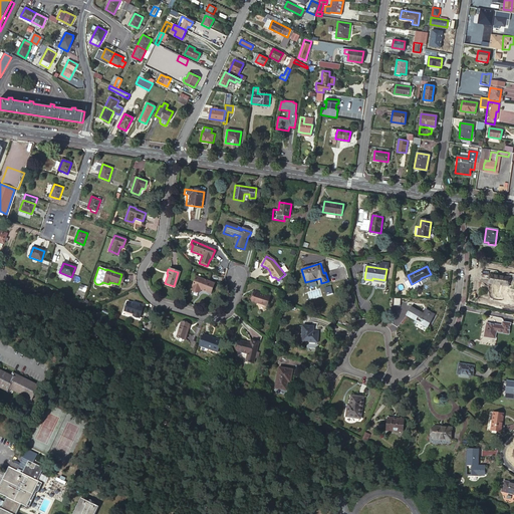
[(494,276),(489,275),(488,282),(493,283),(494,283),(505,285),(506,277),(495,275),(494,276)]
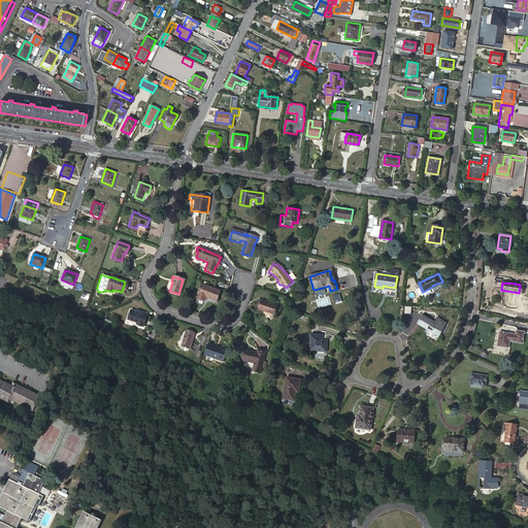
[(219,292),(208,288),(207,291),(199,287),(195,298),(203,302),(205,298),(215,302),(219,292)]
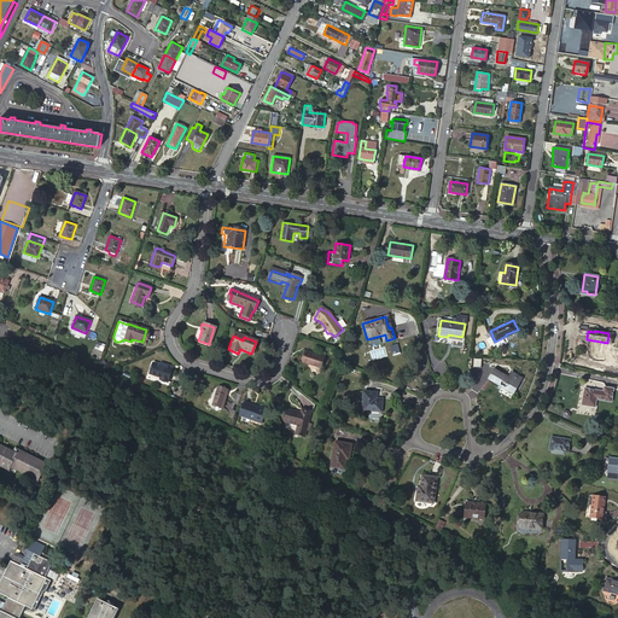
[(316,357),(312,355),(304,353),(301,365),(320,369),(324,356),(318,355),(316,357)]
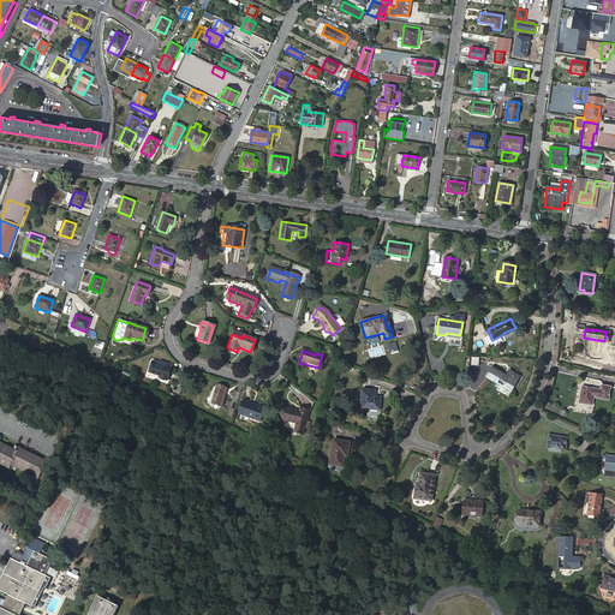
[(169,368),(151,362),(147,372),(159,376),(157,378),(166,381),(169,368)]
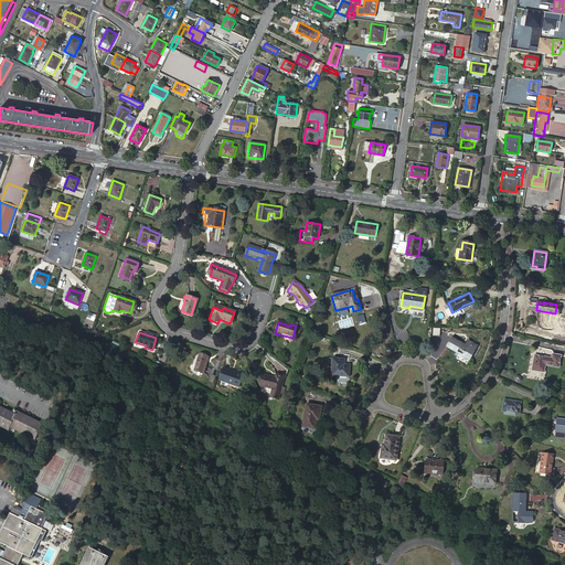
[(465,345),(451,338),(446,347),(457,352),(458,349),(464,352),(462,353),(464,354),(462,356),(470,360),(478,345),(468,340),(465,345)]
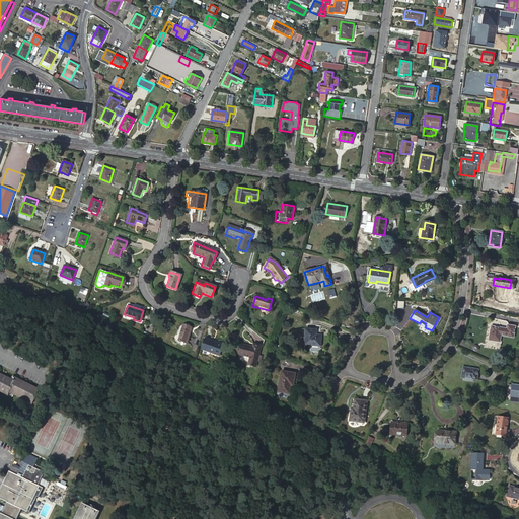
[(507,329),(492,326),(489,340),(500,342),(501,336),(513,338),(515,326),(507,325),(507,329)]
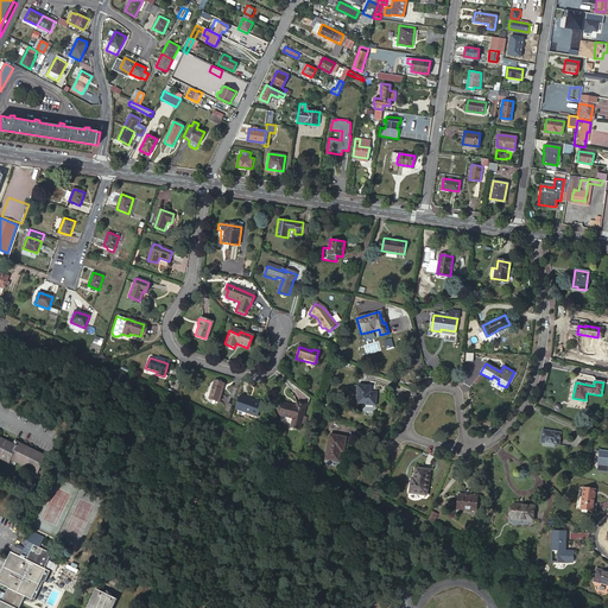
[(222,385),(211,382),(206,399),(208,399),(207,400),(209,401),(210,400),(216,403),(222,385)]
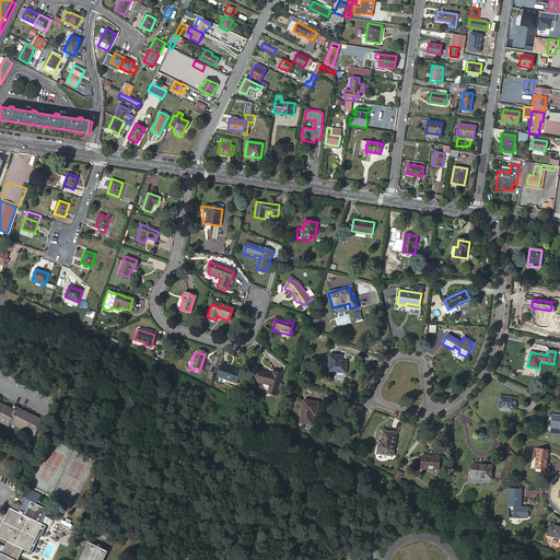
[(338,356),(329,354),(328,372),(337,372),(337,380),(346,380),(347,361),(341,361),(338,361),(338,356)]
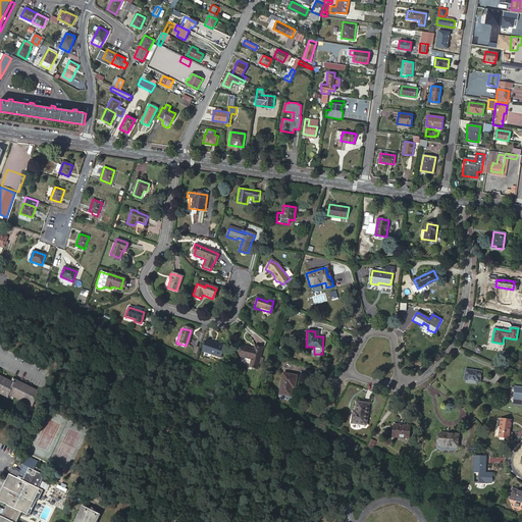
[(223,345),(205,337),(201,350),(219,356),(223,345)]
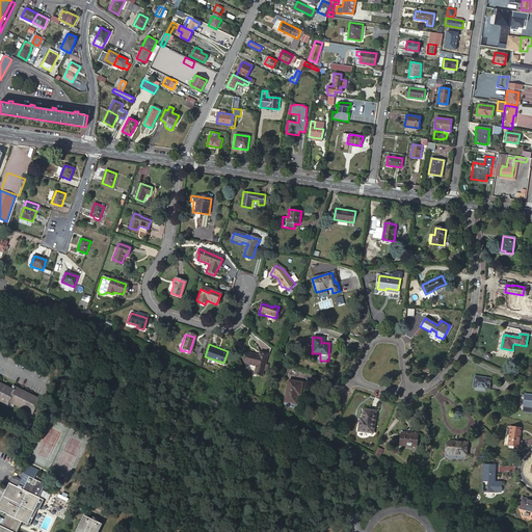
[(256,356),(247,354),(245,365),(257,368),(254,375),(257,376),(257,377),(259,377),(260,376),(262,377),(268,355),(260,353),(259,357),(259,360),(256,358),(256,356)]
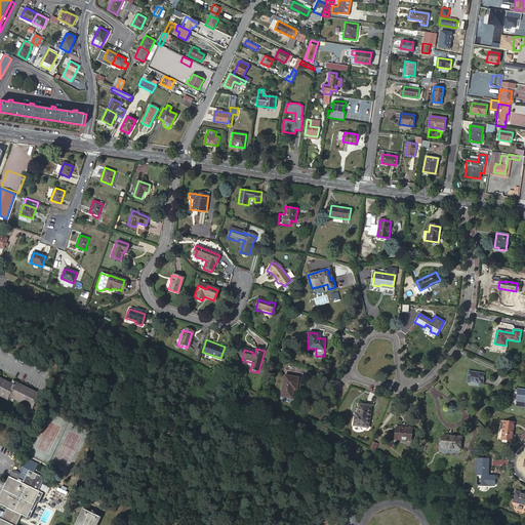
[(483,374),(468,371),(467,381),(482,385),(483,374)]
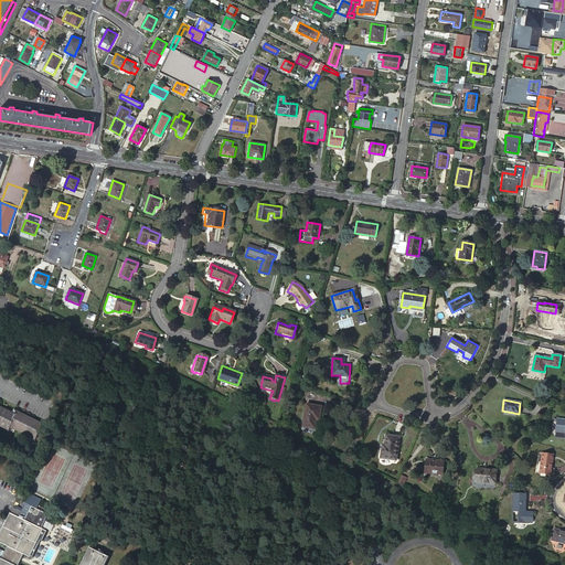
[(322,406),(307,403),(302,426),(316,428),(317,419),(317,416),(320,416),(322,406)]
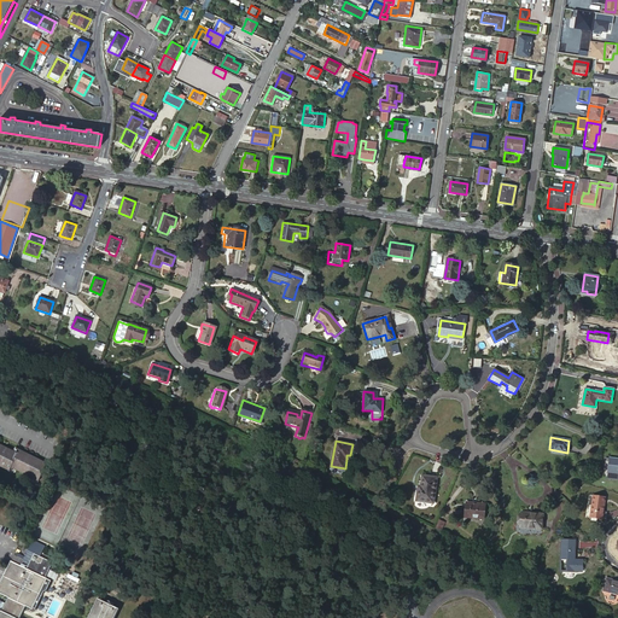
[(40,479),(47,465),(19,450),(18,454),(0,444),(0,464),(11,470),(12,466),(40,479)]
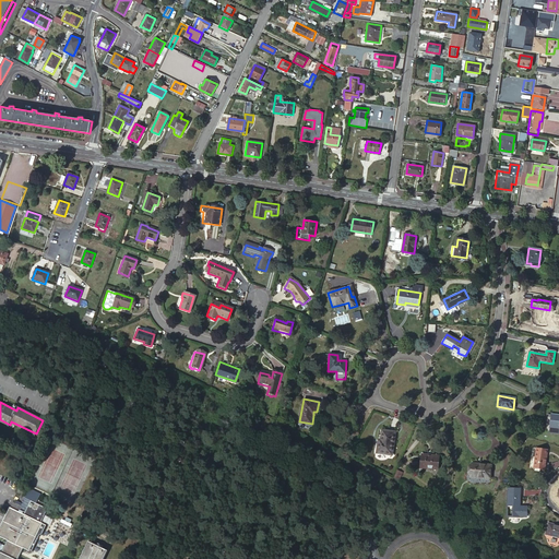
[(558,415),(550,415),(549,427),(558,428),(558,425),(558,415)]
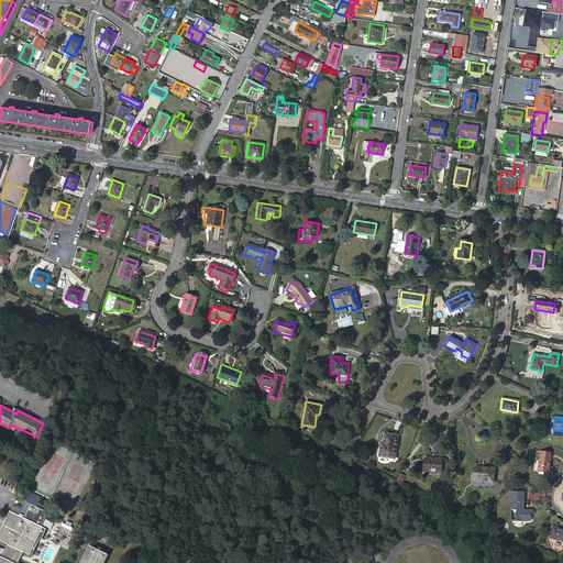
[(398,437),(386,434),(385,444),(384,450),(382,450),(381,457),(396,459),(398,437)]
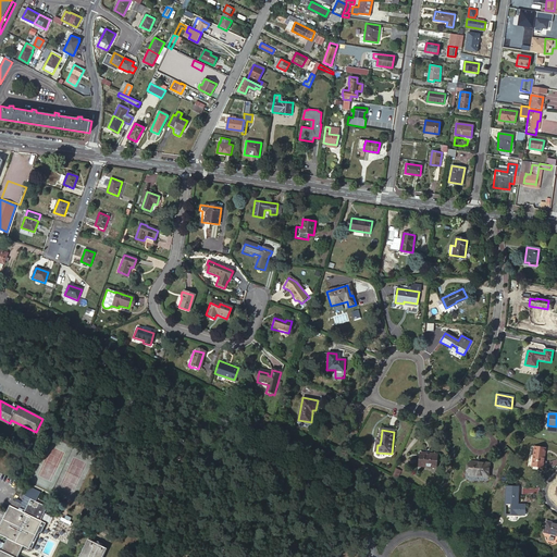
[(544,448),(533,447),(532,466),(542,467),(544,448)]
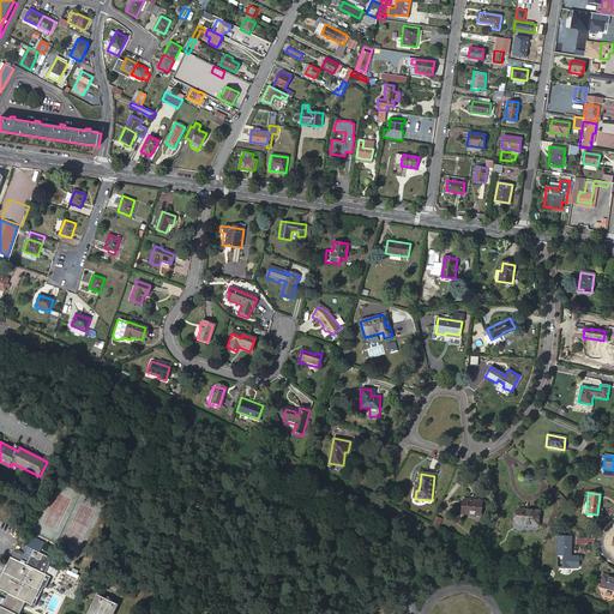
[(482,501),(464,500),(462,515),(475,516),(475,513),(481,513),(482,501)]
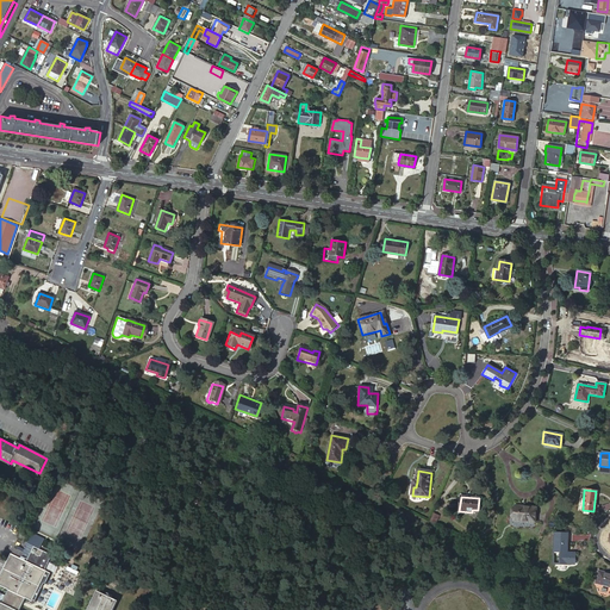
[(536,509),(515,508),(514,522),(535,523),(536,509)]
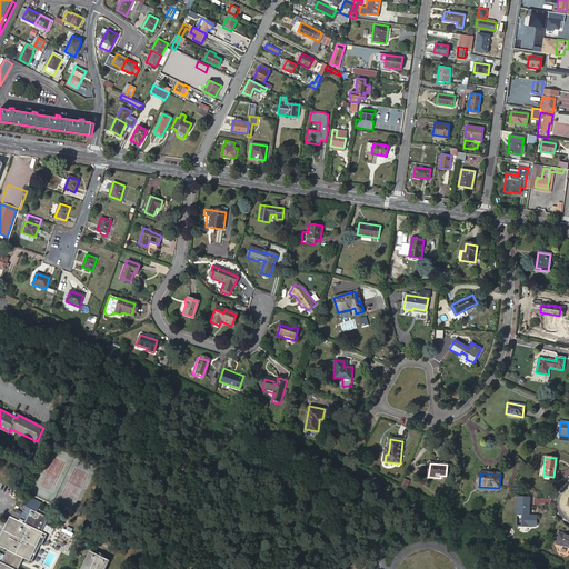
[(0,537),(0,546),(8,550),(5,556),(1,553),(0,555),(0,559),(2,560),(1,562),(0,561),(0,568),(106,568),(110,560),(90,550),(81,568),(19,568),(25,558),(31,560),(31,562),(35,561),(36,558),(36,557),(37,557),(38,553),(38,552),(39,551),(40,549),(40,548),(41,546),(45,545),(49,535),(48,531),(46,533),(43,532),(47,526),(50,518),(39,512),(43,503),(30,497),(28,501),(29,502),(27,507),(32,510),(29,518),(23,515),(15,510),(11,517),(10,517),(0,537)]
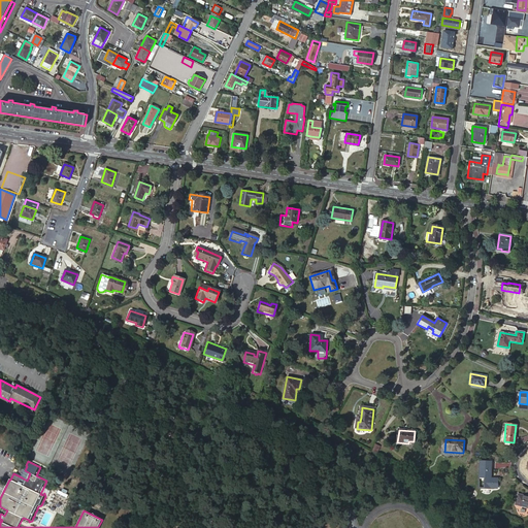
[(492,462),(480,461),(479,479),(484,479),(484,483),(483,483),(483,485),(483,488),(496,489),(497,479),(490,479),(492,462)]
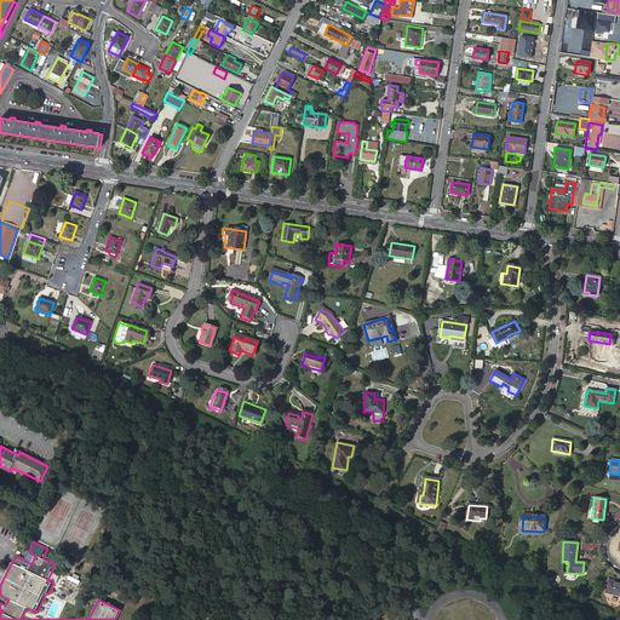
[(35,556),(29,552),(26,561),(32,564),(35,556)]
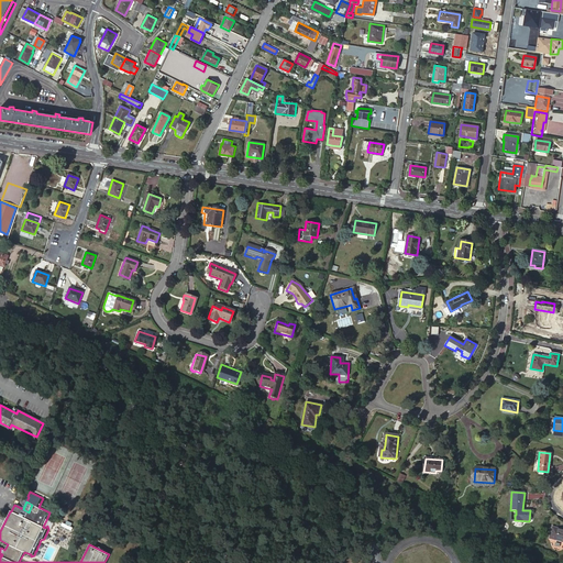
[(562,528),(552,526),(549,537),(562,540),(562,528)]
